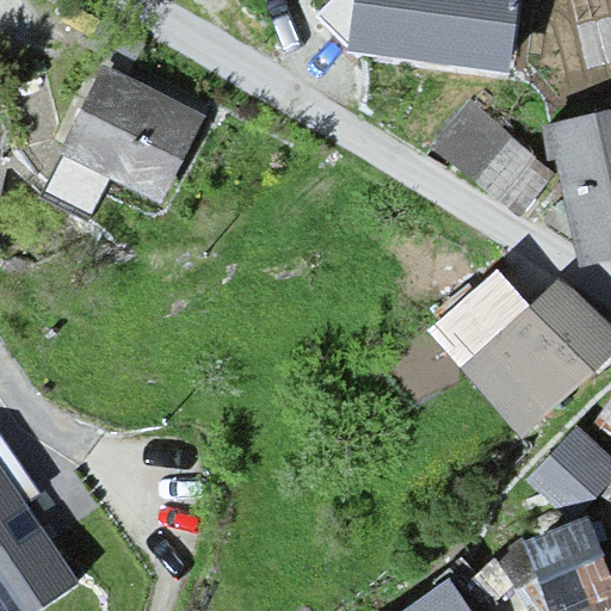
[(332,0),(318,16),(347,47),(347,53),(508,75),(518,0),(332,0)]
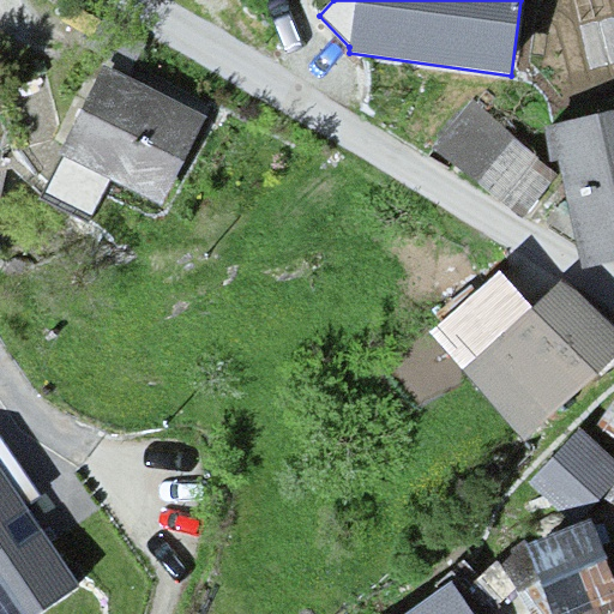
[(210,128),(106,70),(47,211),(154,238),(210,128)]
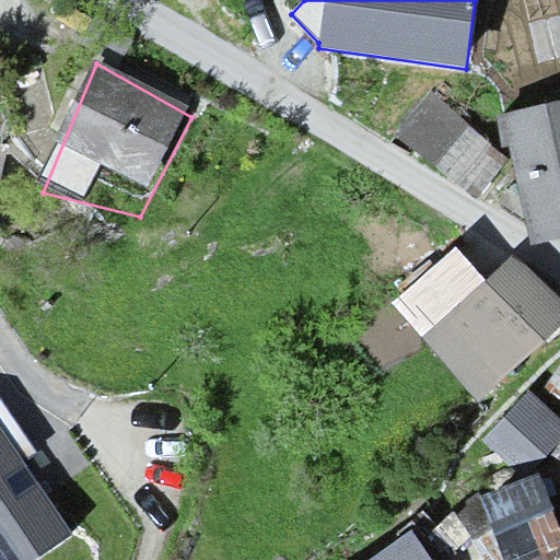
[(512,172),(432,103),(399,150),(491,214),(512,172)]
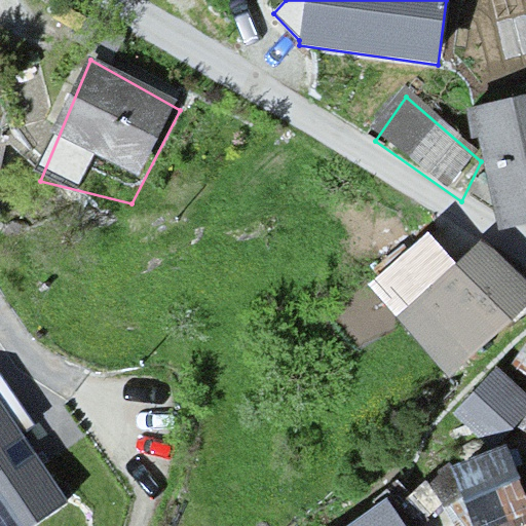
[(525,108),(476,120),(501,234),(525,228),(525,108)]
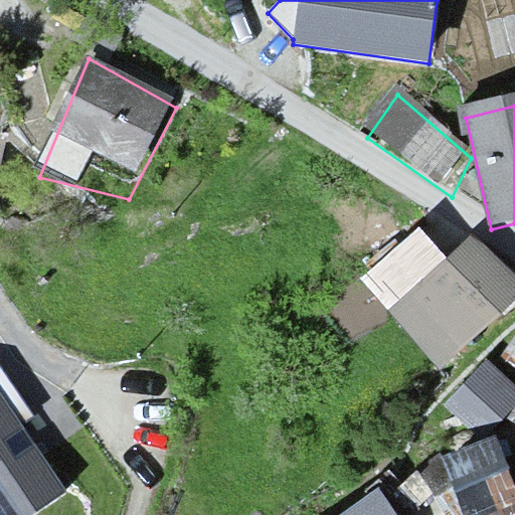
[(514,317),(514,287),(477,247),(400,323),(455,376),(514,317)]
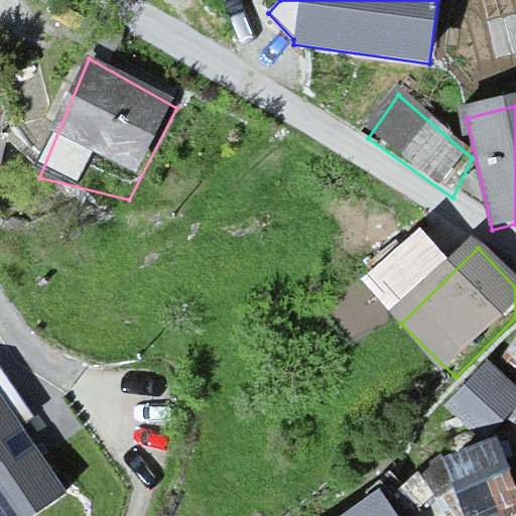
[(456,392),(492,418),(515,386),(515,371),(488,350),(456,392)]
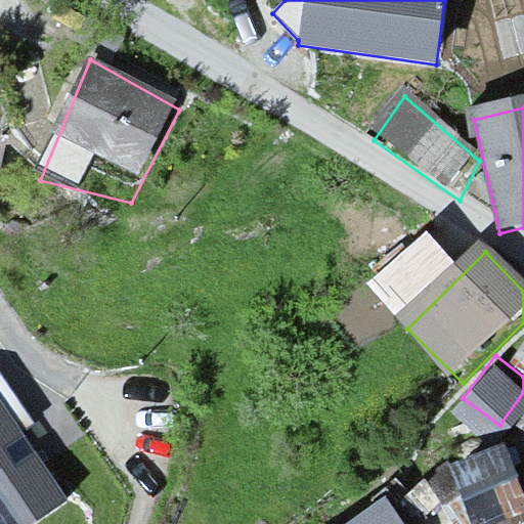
[(0,523),(27,523),(68,503),(0,377),(0,523)]
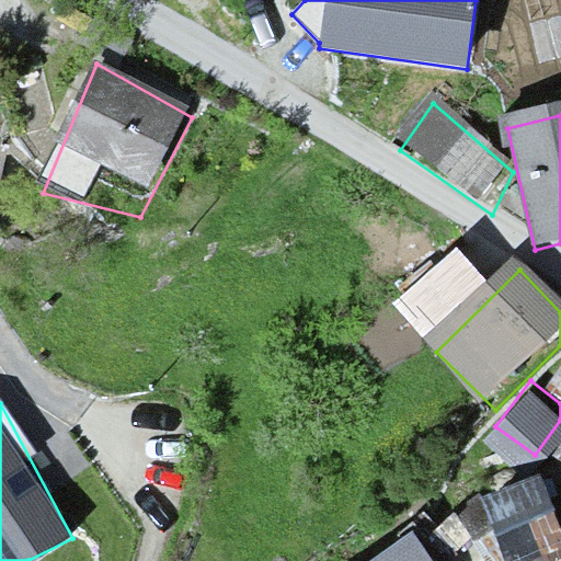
[(560,530),(548,494),(487,515),(500,552),(560,530)]
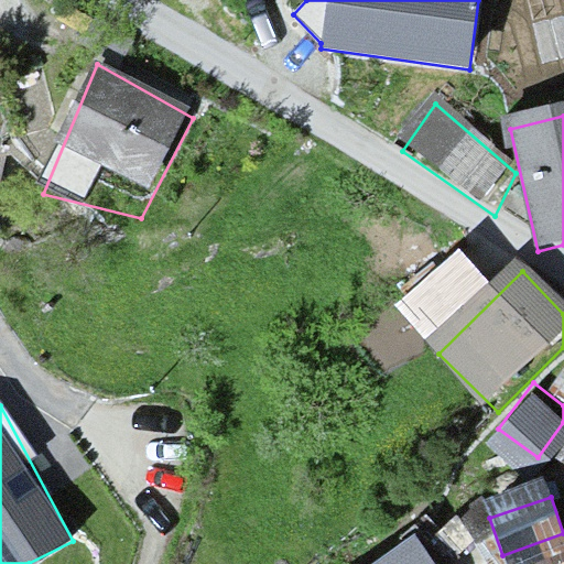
[(434,563),(424,550),(403,563),(434,563)]
